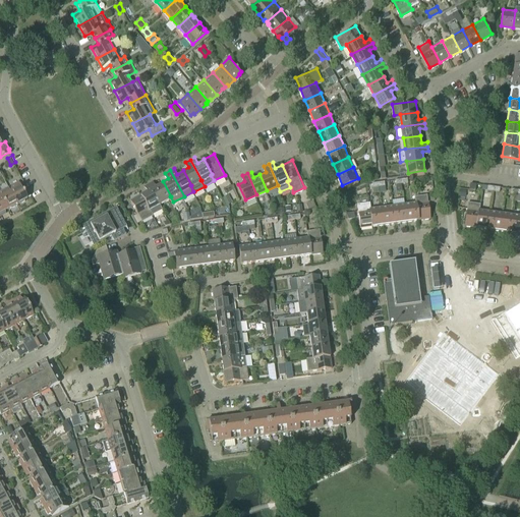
[(19,179),(9,184),(14,193),(18,202),(25,197),(24,196),(27,195),(27,194),(31,192),(26,184),(23,186),(19,179)]
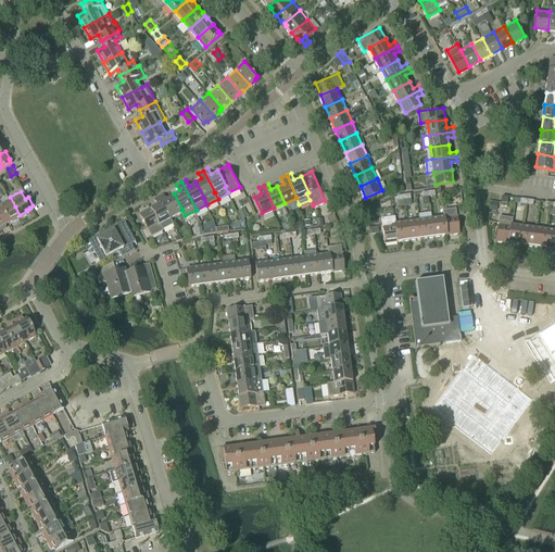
[(183,210),(174,193),(167,197),(164,191),(160,193),(172,215),(181,210),(183,210)]
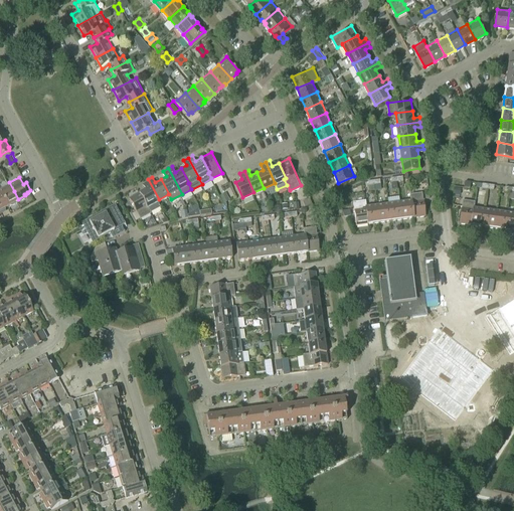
[(146,187),(140,190),(149,205),(151,209),(161,204),(159,199),(148,179),(143,182),(146,187)]
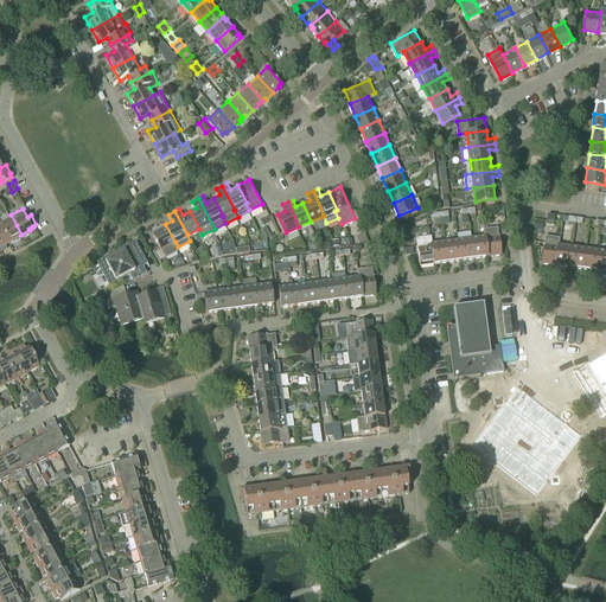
[(11,215),(0,219),(0,222),(10,239),(12,238),(13,239),(21,235),(11,215)]
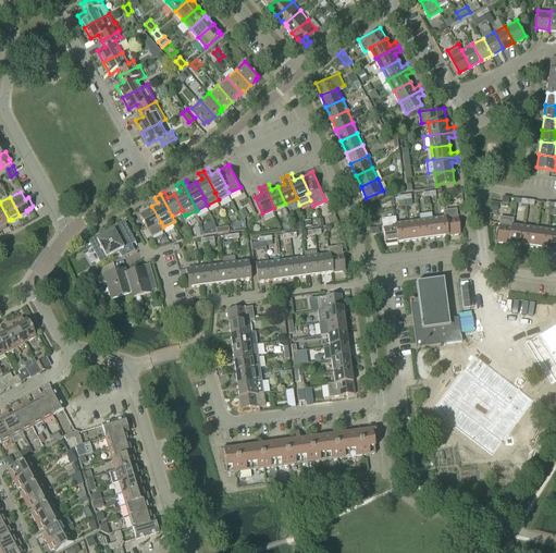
[(249,213),(245,205),(238,208),(243,217),(249,213)]
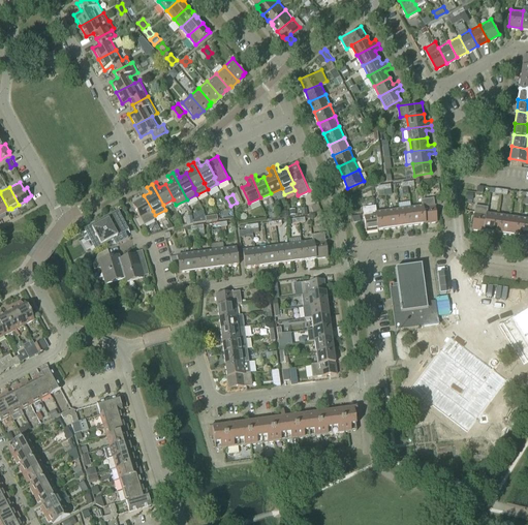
[(153,211),(144,195),(133,202),(140,214),(144,221),(145,222),(156,216),(153,211)]
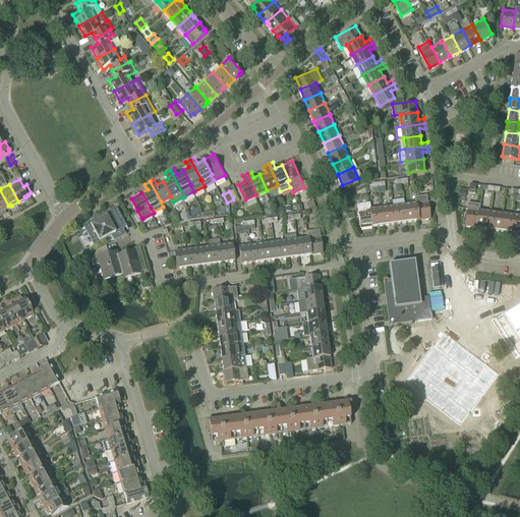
[(416,200),(419,218),(430,216),(427,192),(415,193),(416,200)]
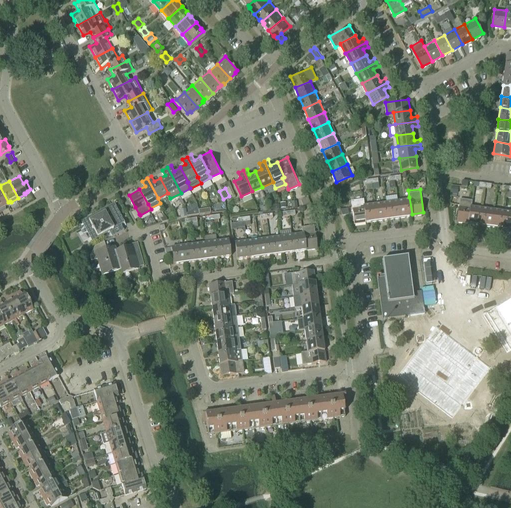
[(364,203),(365,203),(364,196),(352,198),(355,221),(366,220),(364,203)]
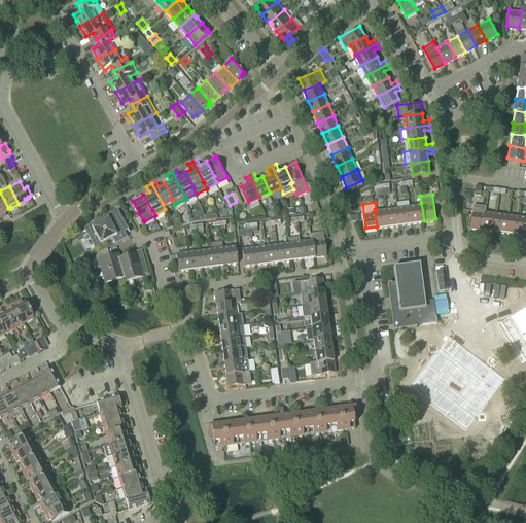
[(485,210),(486,210),(487,204),(474,202),(470,225),(483,228),(485,210)]
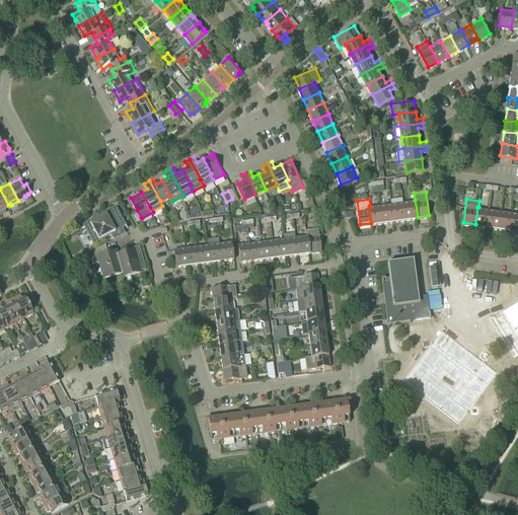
[(415,200),(403,201),(405,218),(418,217),(415,200)]
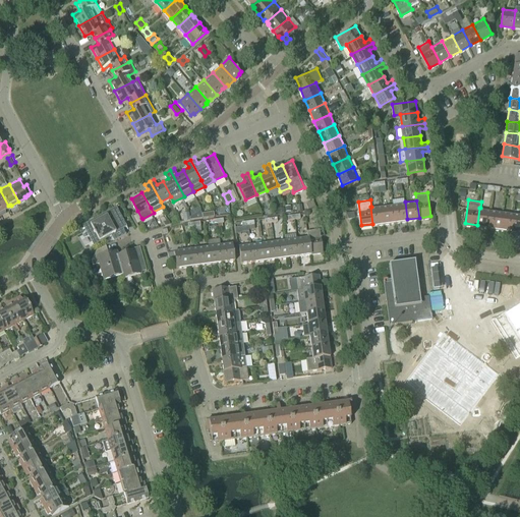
[(405,202),(394,204),(396,221),(407,219),(405,202)]
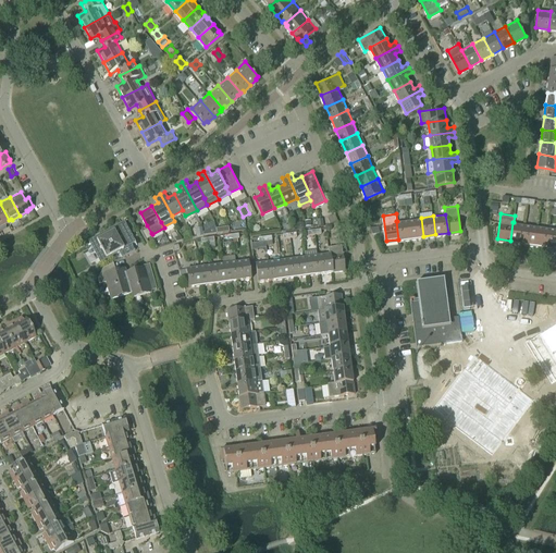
[(103,233),(91,240),(101,257),(119,248),(122,255),(135,247),(132,241),(135,238),(137,242),(126,220),(125,219),(128,217),(127,217),(124,218),(101,231),(103,233)]
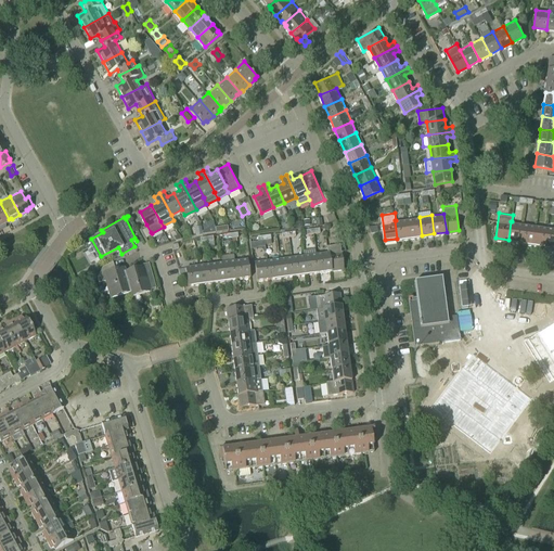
[(422,235),(420,217),(407,218),(410,236),(422,235)]
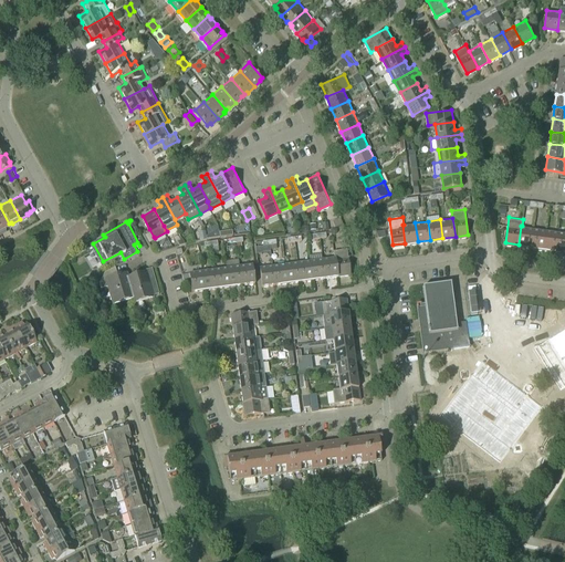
[(415,222),(404,225),(403,225),(405,243),(418,241),(415,222)]
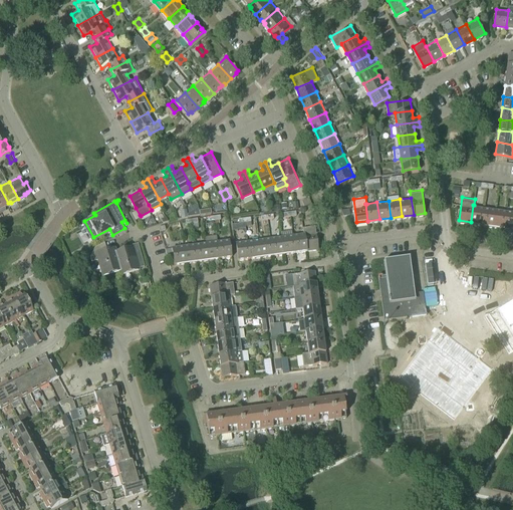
[(473,205),(471,222),(482,223),(484,207),(474,205),(473,205)]
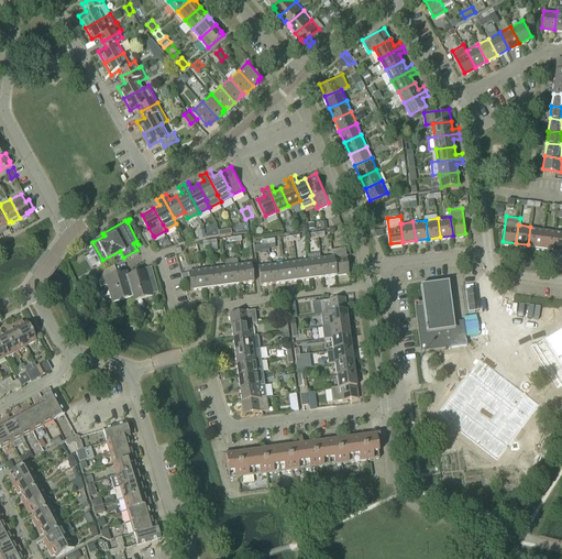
[(206,234),(219,232),(218,226),(206,231),(206,234)]
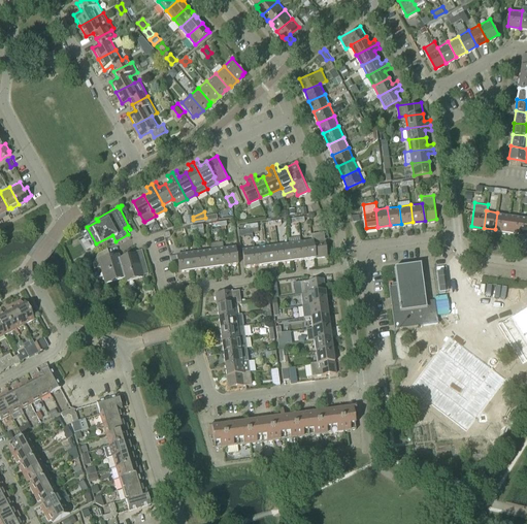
[(497,213),(495,229),(507,231),(509,214),(497,213)]
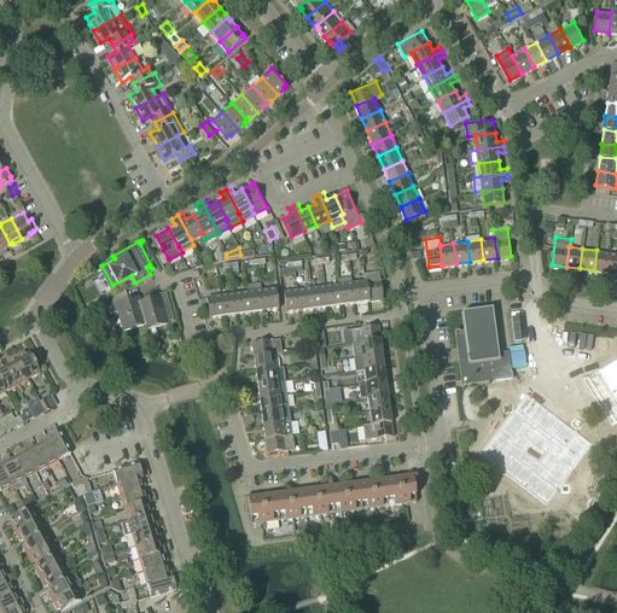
[(610,252),(597,250),(594,270),(607,272),(610,252)]
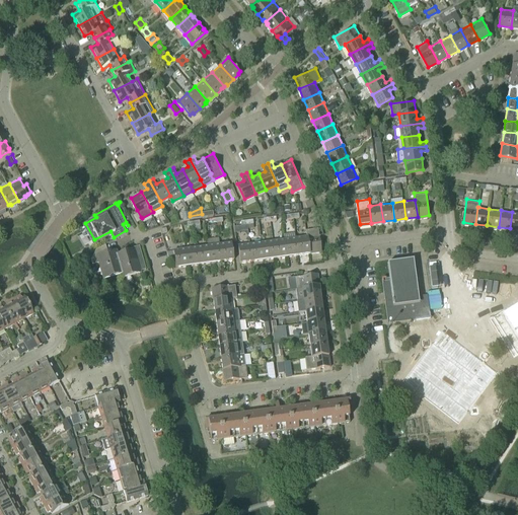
[(308,234),(310,250),(322,249),(318,226),(306,227),(307,234),(308,234)]
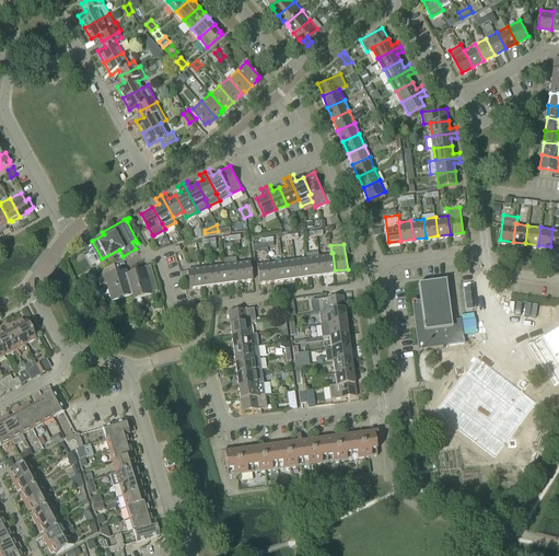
[(332,253),(319,254),(323,273),(335,270),(333,253),(332,253)]
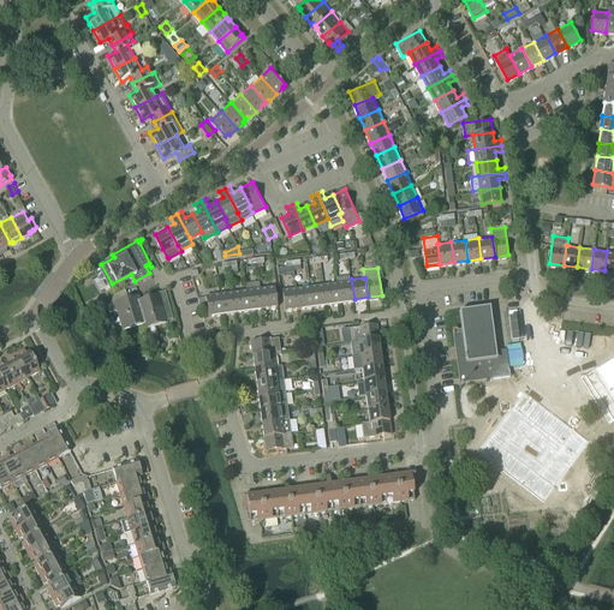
[(351,279),(338,281),(340,300),(355,299),(351,279)]
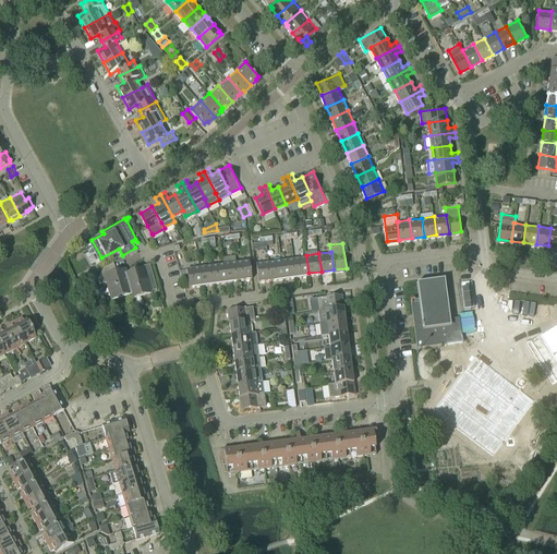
[(306,255),(294,256),(297,275),(309,273),(306,255)]
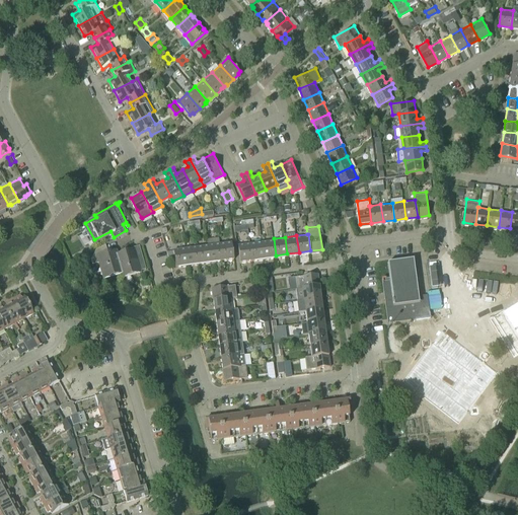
[(276,255),(274,238),(262,240),(265,258),(276,255)]
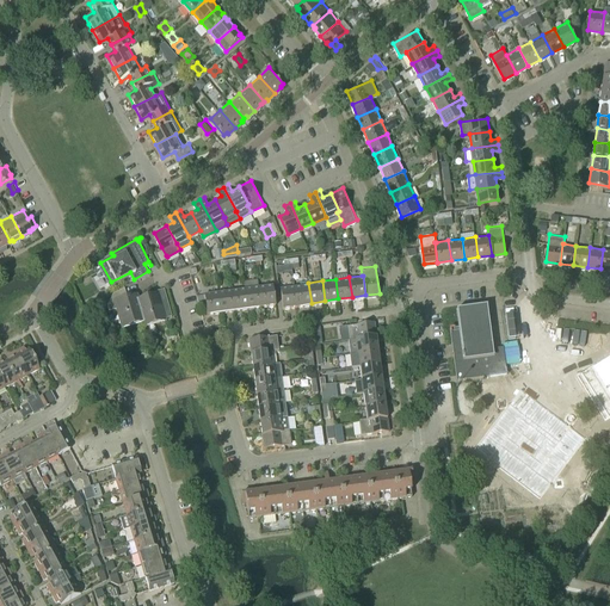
[(273,283),(259,284),(262,304),(276,302),(273,283)]
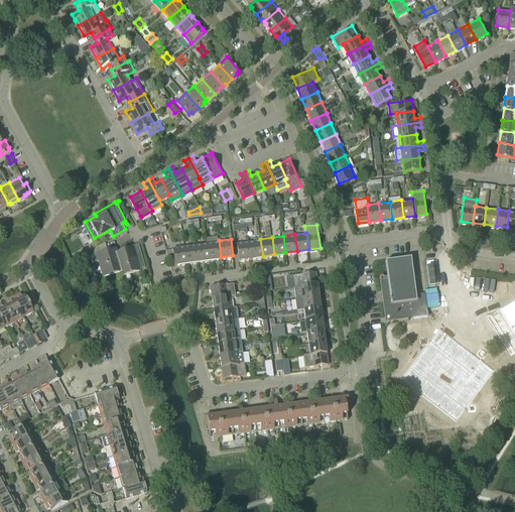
[(260,239),(249,240),(251,257),(263,256),(260,239)]
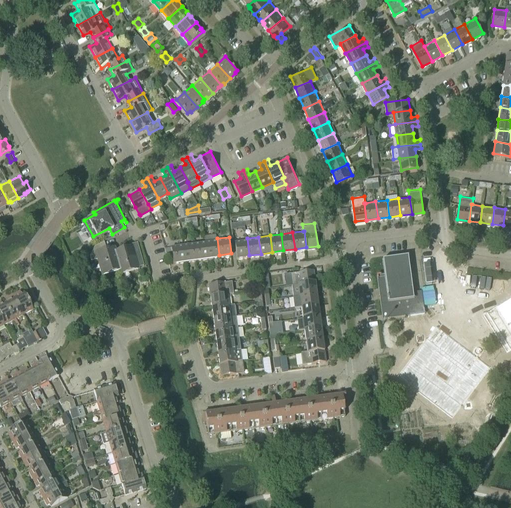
[(107,247),(105,238),(95,243),(90,253),(92,258),(99,255),(104,272),(120,267),(121,267),(115,249),(114,244),(107,247)]
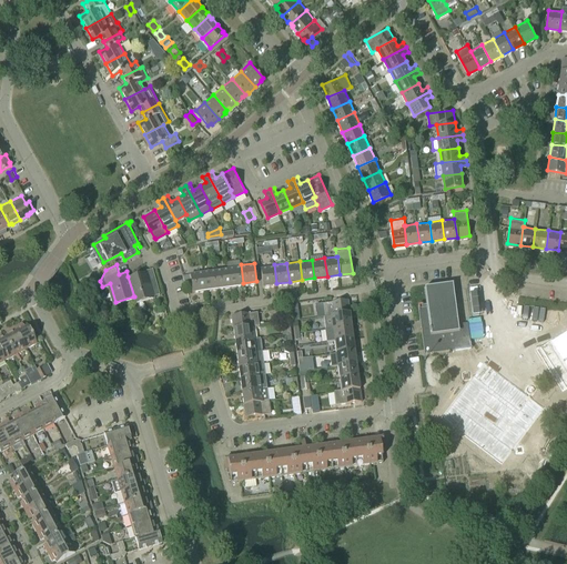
[(243,283),(241,264),(229,267),(231,285),(243,283)]
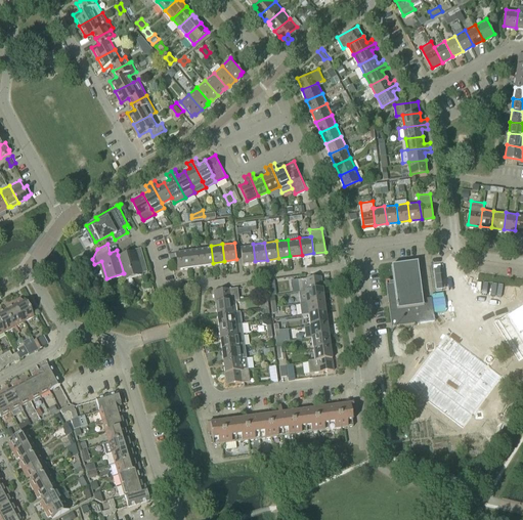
[(255,261),(253,244),(241,246),(244,263),(255,261)]
